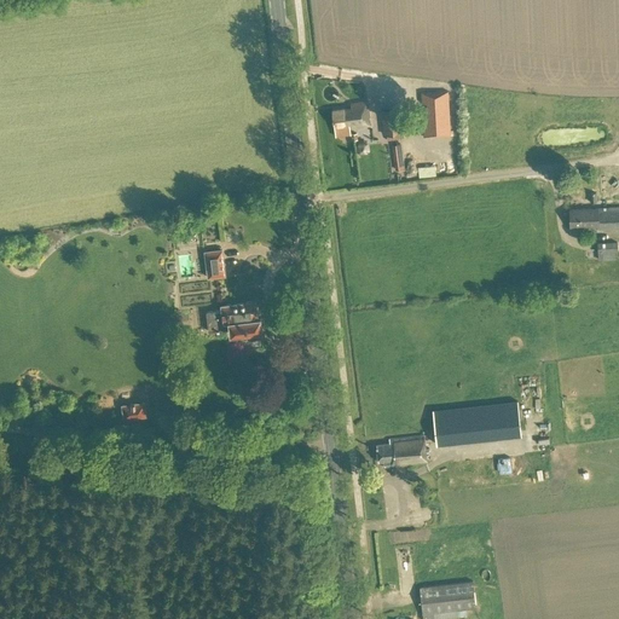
[(423,127),(423,137),(432,137),(432,134),(441,134),(443,136),(450,136),(447,91),(421,93),(422,103),(426,103),(427,126),(423,127)]
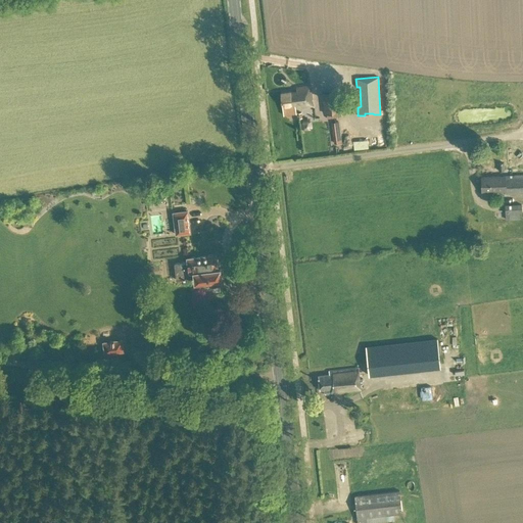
[(296,112),(295,107),(313,105),(310,85),(296,87),(297,91),(281,93),(284,114),(296,112)]
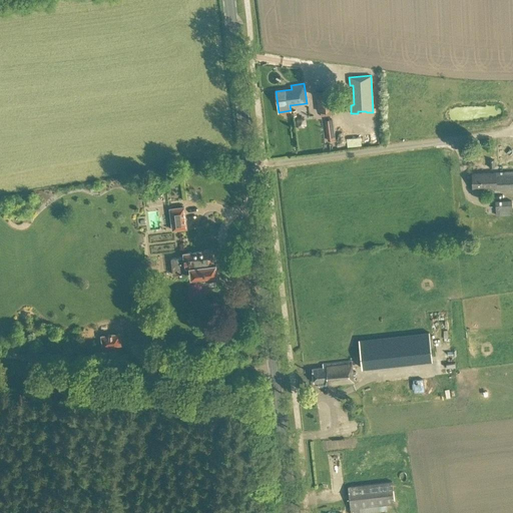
[(332,115),(331,109),(334,109),(331,89),(316,91),(319,111),(320,111),(321,116),(332,115)]
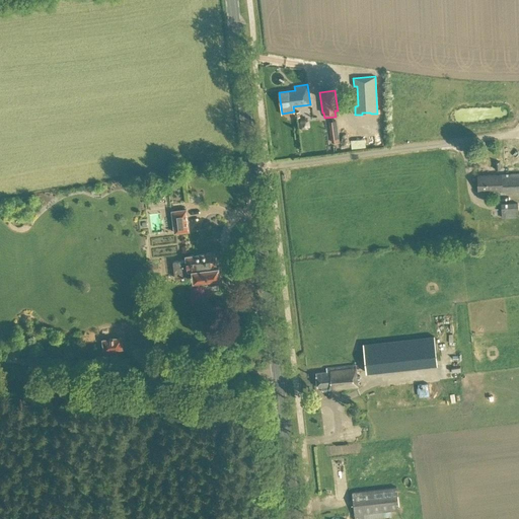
[(337,120),(328,122),(331,142),(338,142),(340,141),(337,120)]
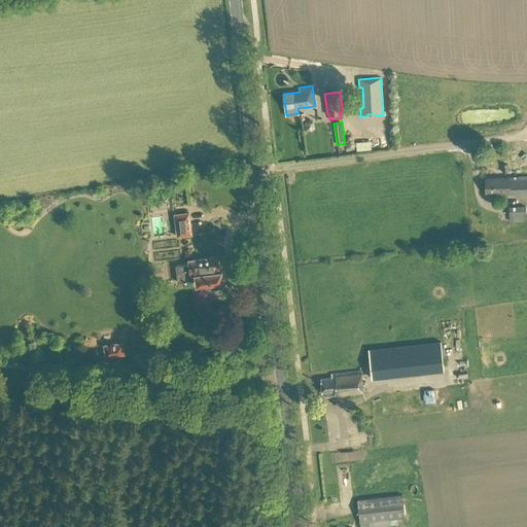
[(358,140),(359,148),(374,147),(373,139),(358,140)]
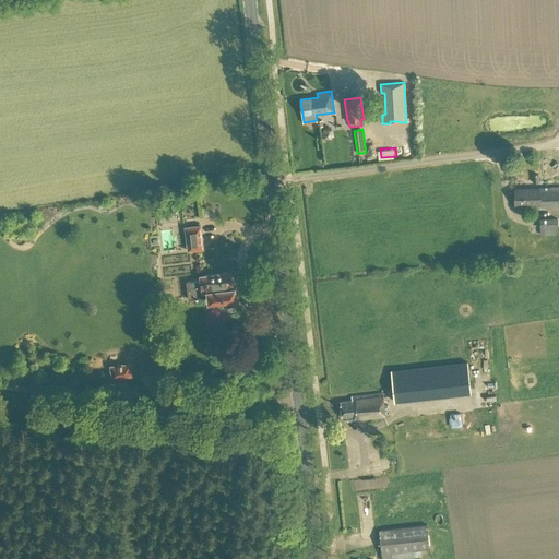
[(558,157),(547,158),(548,178),(558,177),(558,157)]
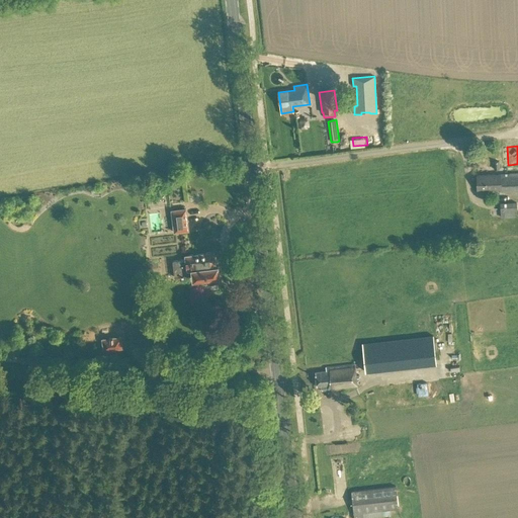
[(517,172),(508,174),(477,174),(478,189),(501,189),(501,191),(517,190),(517,172)]
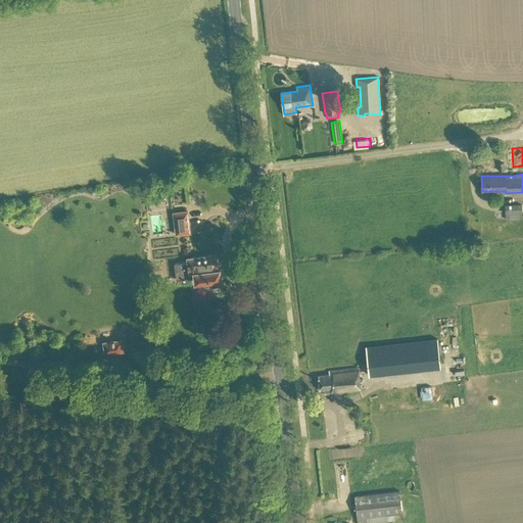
[(522,212),(522,204),(505,204),(505,219),(522,219),(522,212)]
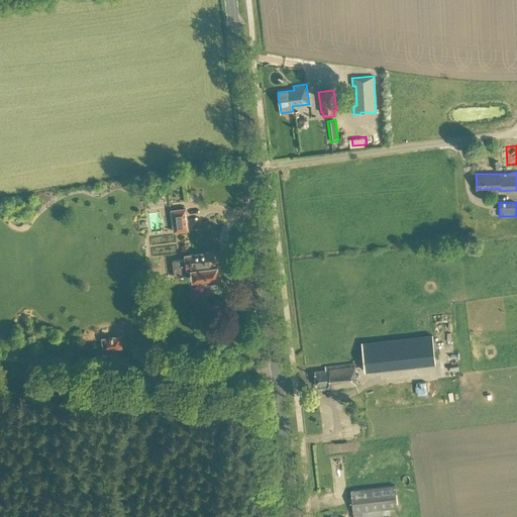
[(186,208),(172,210),(174,231),(189,230),(186,208)]
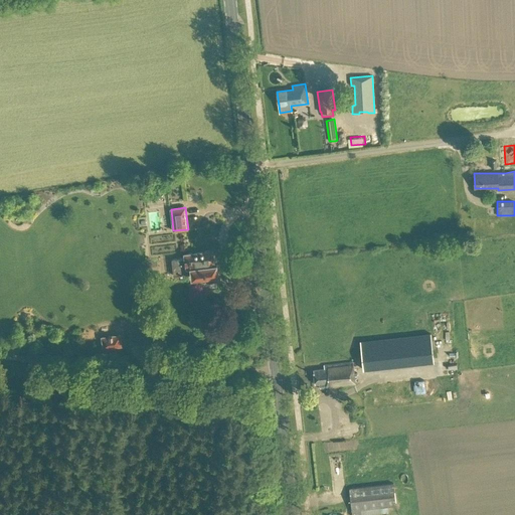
[(217,281),(217,275),(218,275),(217,264),(214,264),(212,250),(184,253),(185,259),(177,260),(171,260),(173,276),(179,276),(191,274),(192,278),(205,276),(206,283),(217,281)]
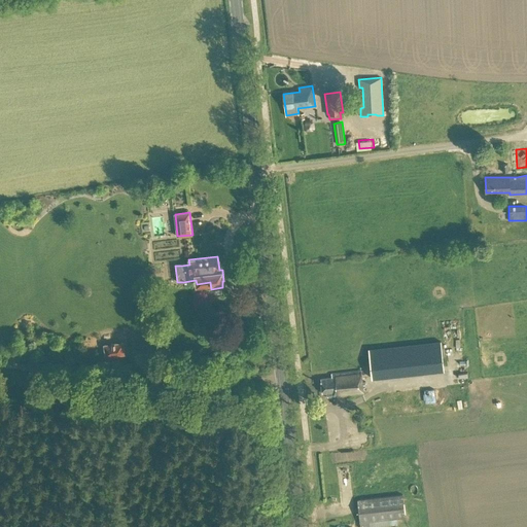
[(440,341),(367,349),(371,378),(443,371),(440,341)]
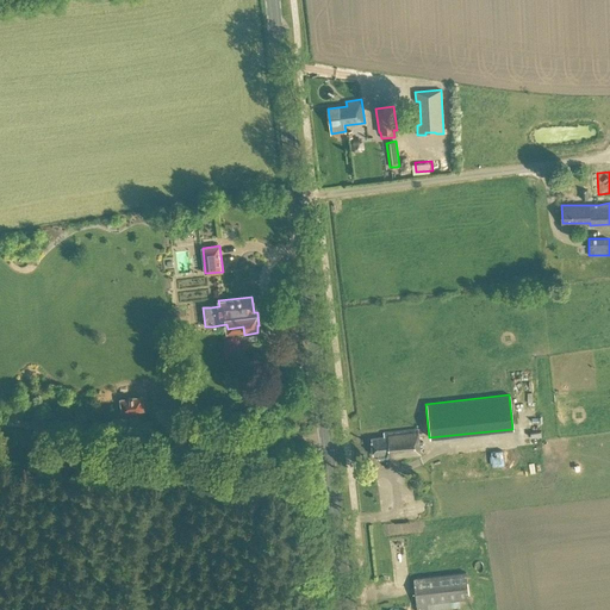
[(142,396),(120,398),(122,411),(143,409),(142,396)]
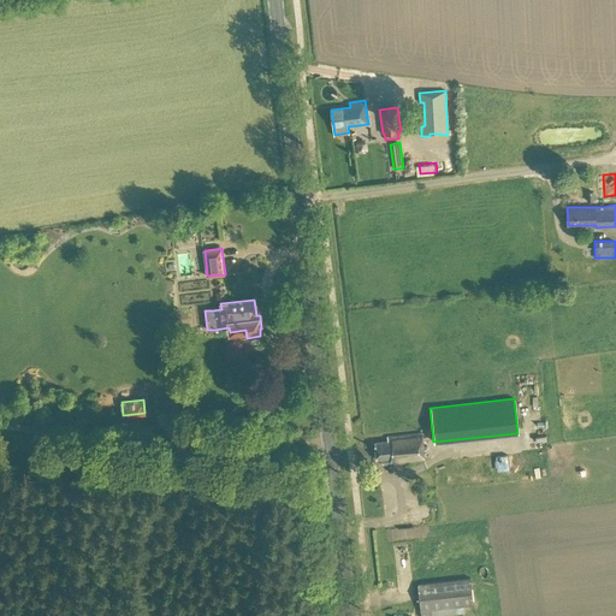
[(381,465),(425,460),(422,433),(388,437),(388,440),(374,442),(377,458),(381,458),(381,465)]
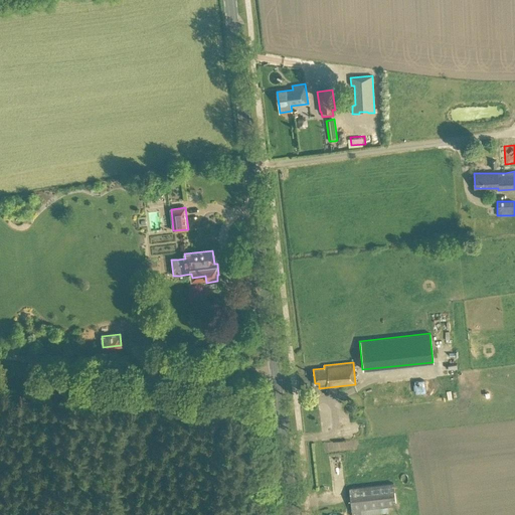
[(416,379),(418,392),(428,390),(426,378),(416,379)]
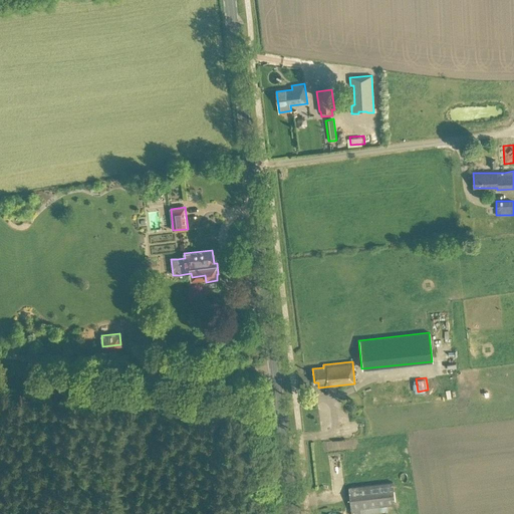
[(393,482),(348,487),(351,513),(362,513),(379,512),(378,506),(396,504),(393,482)]
